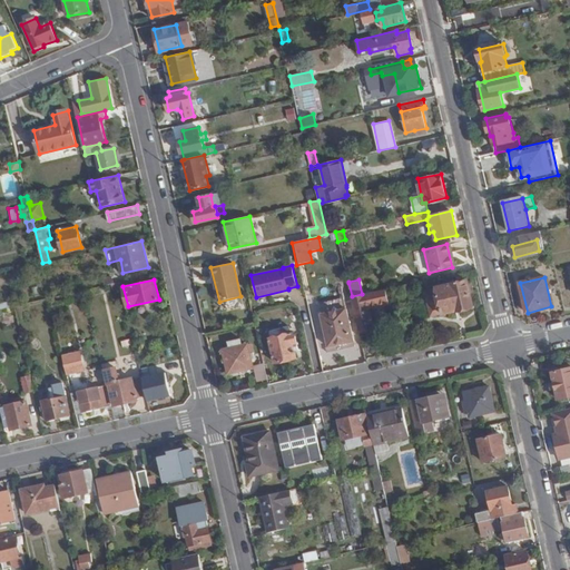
[(474,307),(468,281),(436,286),(439,293),(428,296),(431,315),(442,312),(443,315),(474,307)]
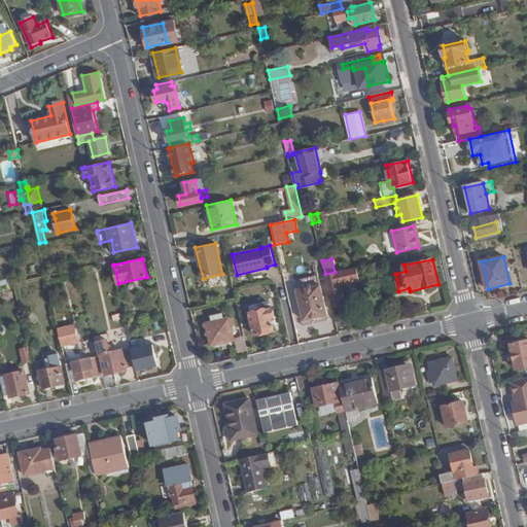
[(335,272),(325,274),(331,304),(344,302),(340,283),(349,281),(359,279),(356,267),(346,269),(335,272)]
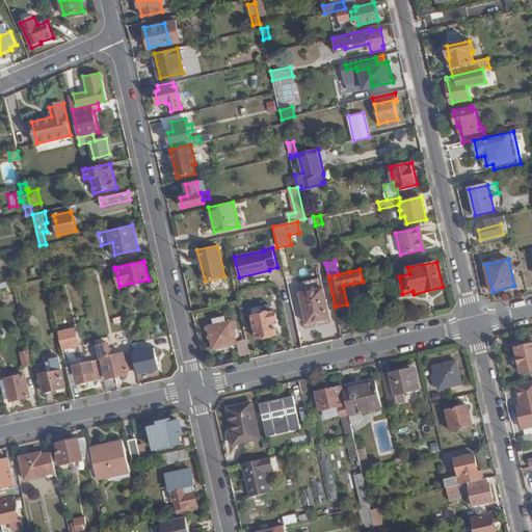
[(0,288),(11,286),(10,282),(2,284),(0,275),(0,288)]
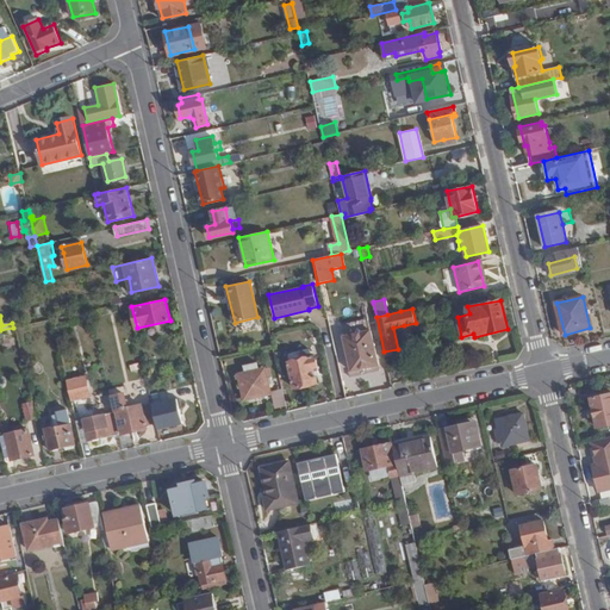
[(343,336),(352,371),(379,365),(371,330),(343,336)]
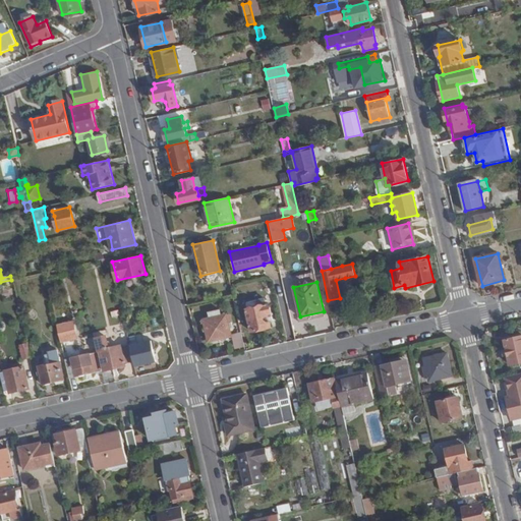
[(266,304),(264,298),(256,300),(258,306),(246,309),(252,331),(271,326),(268,313),(270,312),(269,304),(266,304)]
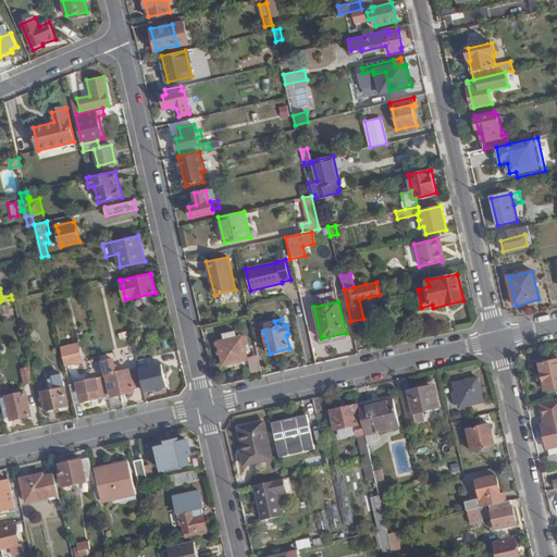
[(232,360),(248,357),(243,335),(237,336),(236,330),(223,333),(224,339),(219,341),(224,363),(227,363),(233,362),(232,360)]
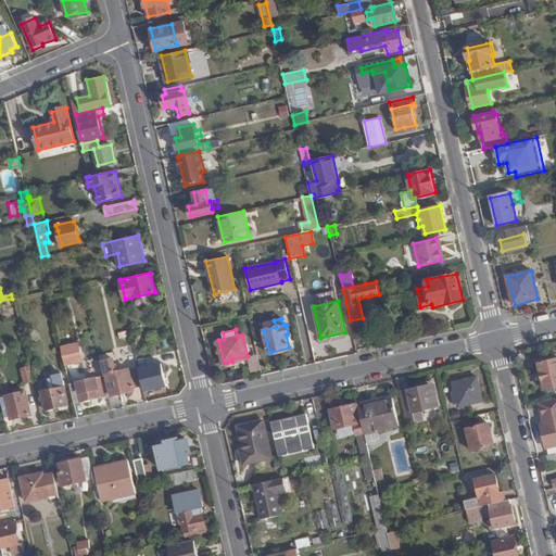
[(345,332),(320,338),(317,339),(319,342),(345,337),(345,332)]
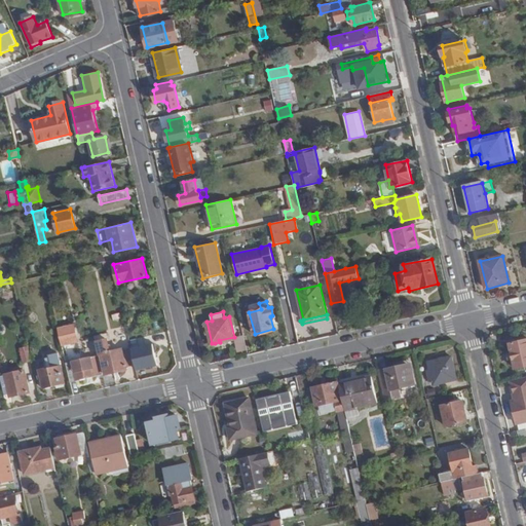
[(355,316),(347,317),(349,325),(357,324),(355,316)]
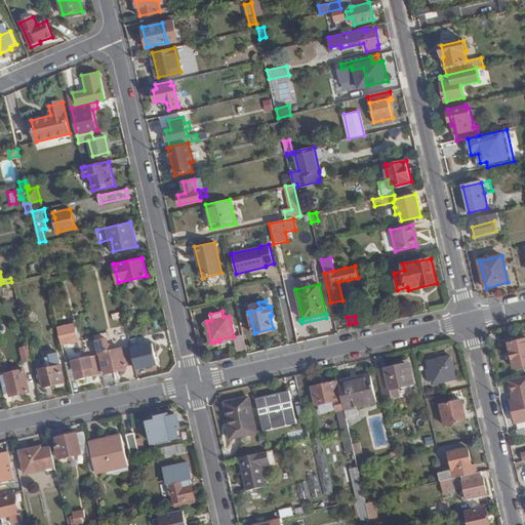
[(58,327),(63,345),(79,340),(75,324),(58,327)]
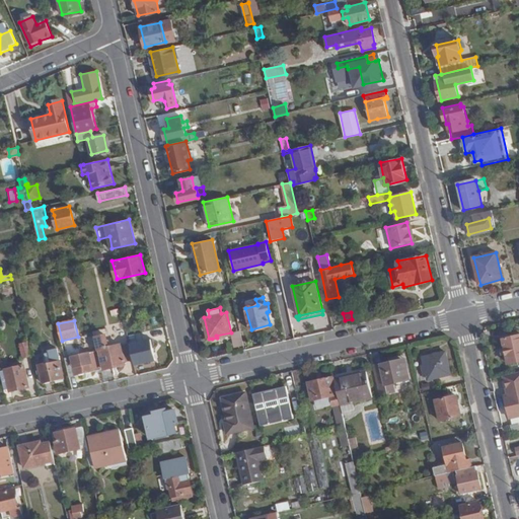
[(232,338),(231,332),(216,336),(217,338),(212,339),(213,342),(232,338)]
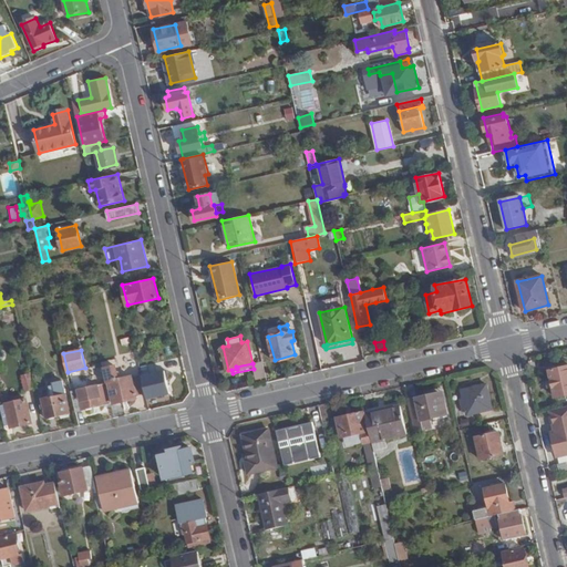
[(133,378),(133,374),(120,378),(116,364),(104,368),(107,381),(110,380),(115,403),(138,397),(137,394),(133,378)]
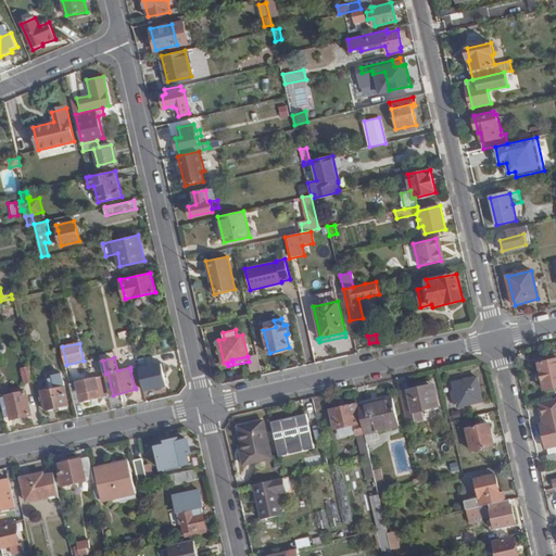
[(555,358),(539,363),(544,389),(555,386),(555,358)]
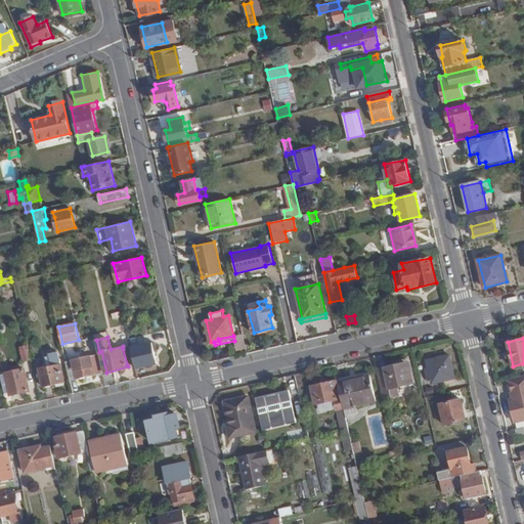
[(25,360),(32,358),(29,345),(20,347),(25,360)]
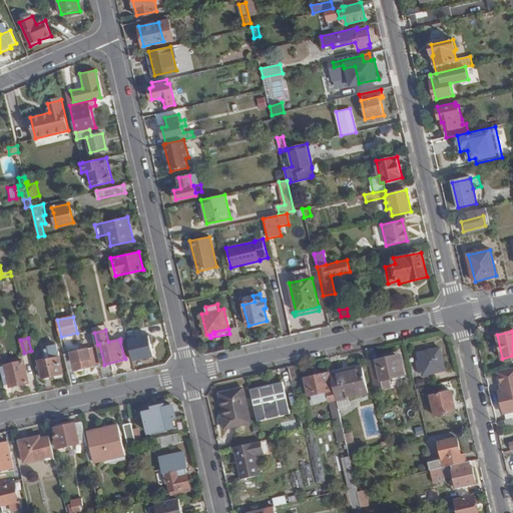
[(130,340),(120,342),(124,357),(133,355),(130,340)]
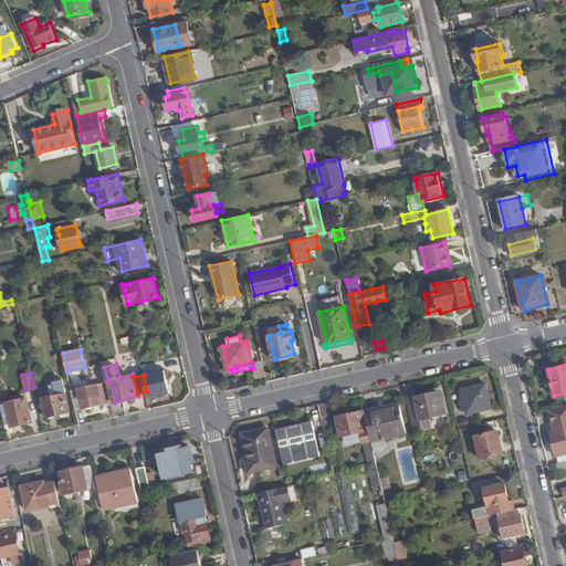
[(70,412),(62,381),(53,384),(56,397),(50,398),(50,397),(43,398),(48,417),(70,412)]
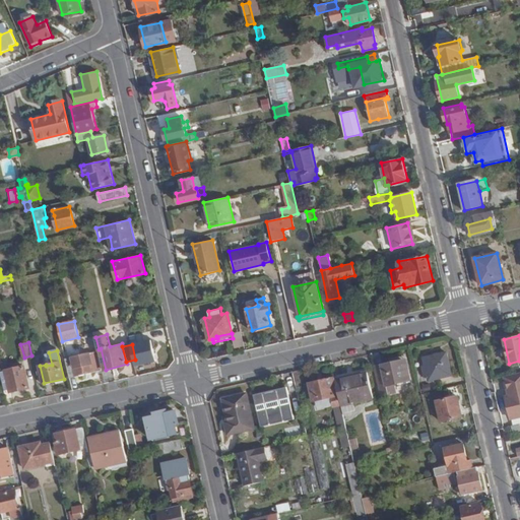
[(100,371),(103,370),(99,350),(94,351),(100,371)]
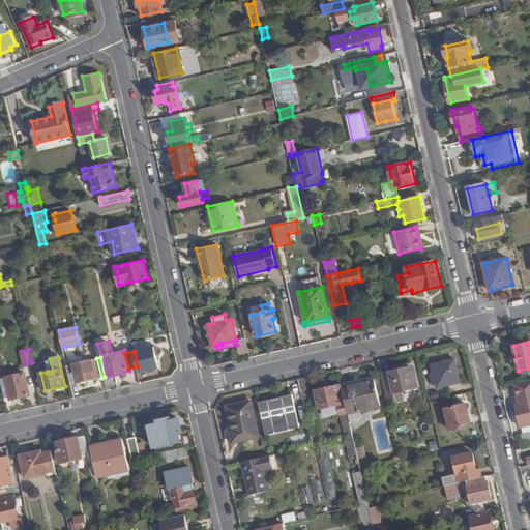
[(68,365),(72,385),(77,384),(78,384),(87,382),(87,381),(101,378),(96,358),(68,365)]
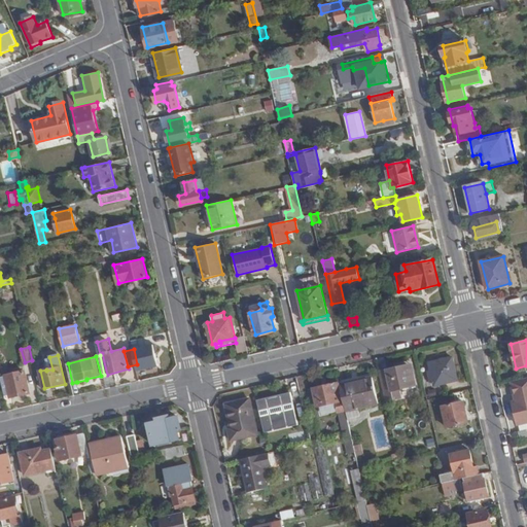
[(453,358),(430,362),(431,370),(428,371),(430,383),(434,382),(434,385),(457,380),(453,358)]
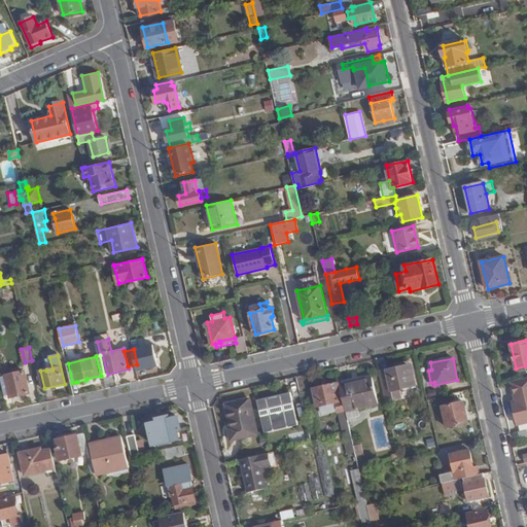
[(408,365),(379,372),(386,400),(394,399),(392,391),(416,386),(413,372),(410,372),(408,365)]
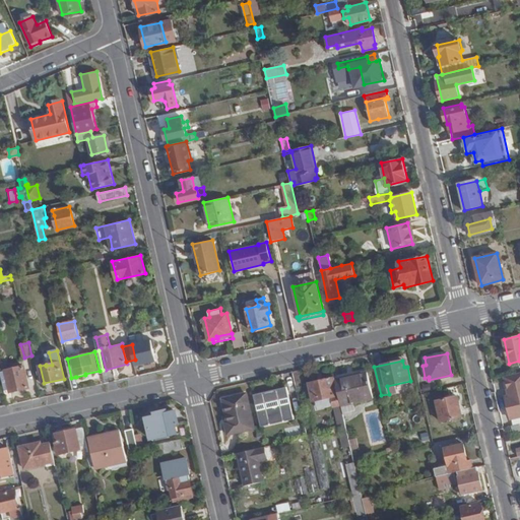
[(30,387),(25,366),(6,371),(11,392),(30,387)]
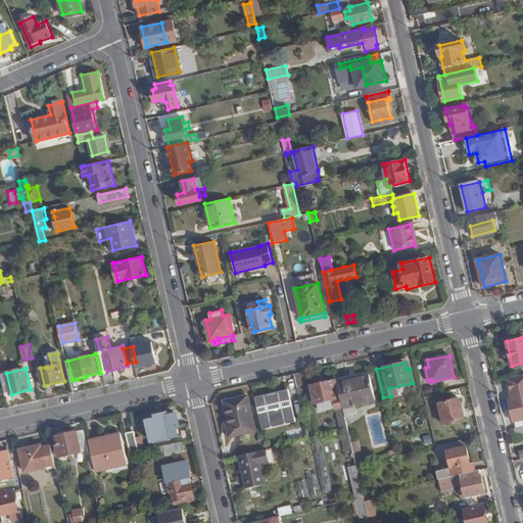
[(522,373),(507,377),(512,397),(509,398),(514,421),(522,418),(522,373)]
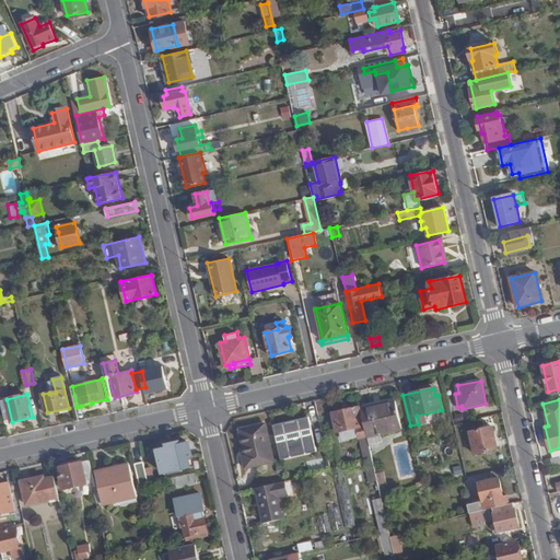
[(396,401),(361,409),(368,436),(403,429),(396,401)]
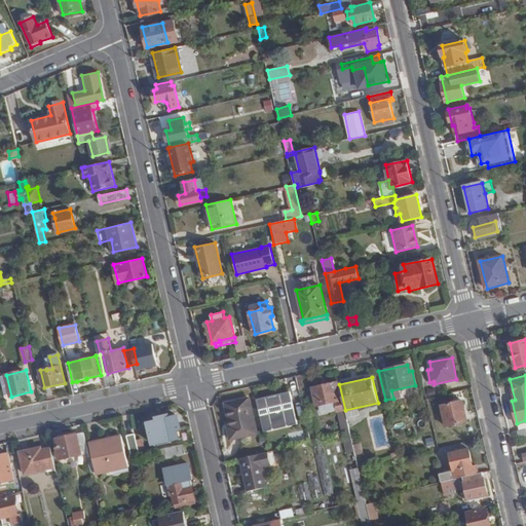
[(339,384),(339,382),(312,387),(316,405),(335,401),(341,428),(348,427),(345,410),(339,384)]
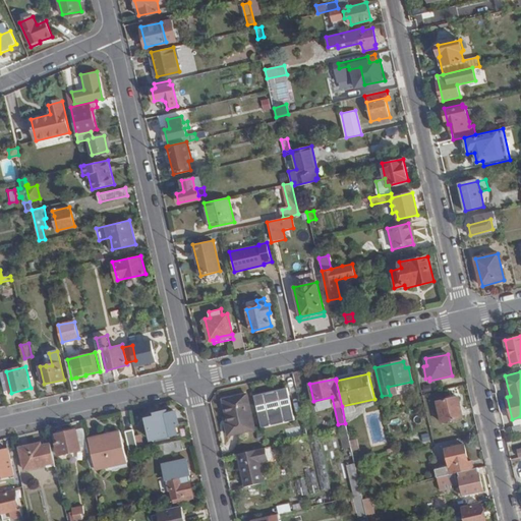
[(288,388),(253,396),(262,428),(295,420),(288,388)]
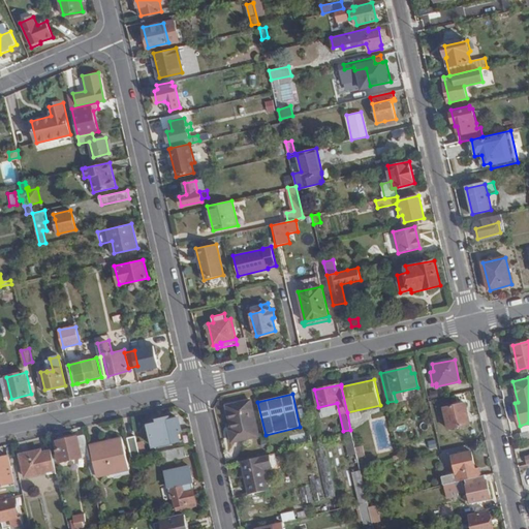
[(250,401),(226,406),(231,428),(228,429),(231,441),(258,435),(250,401)]
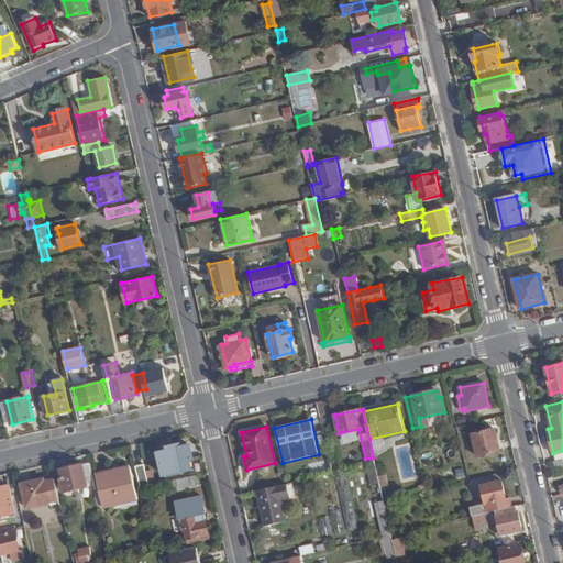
[(496,429),(473,433),(477,456),(500,451),(496,429)]
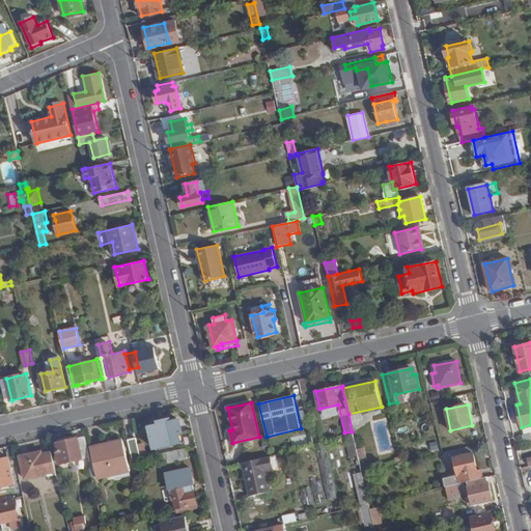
[(174,420),(150,426),(155,448),(179,443),(174,420)]
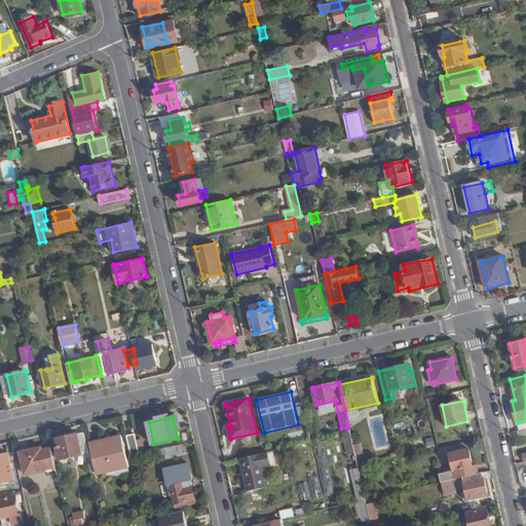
[(525,420),(517,423),(518,429),(525,427),(525,420)]
